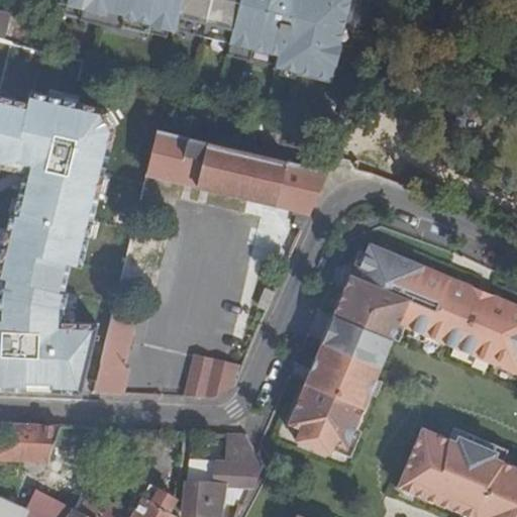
[(365,31),(369,0),(60,0),(56,20),(149,41),(150,33),(226,49),(223,56),(332,81),(344,27),(365,31)]
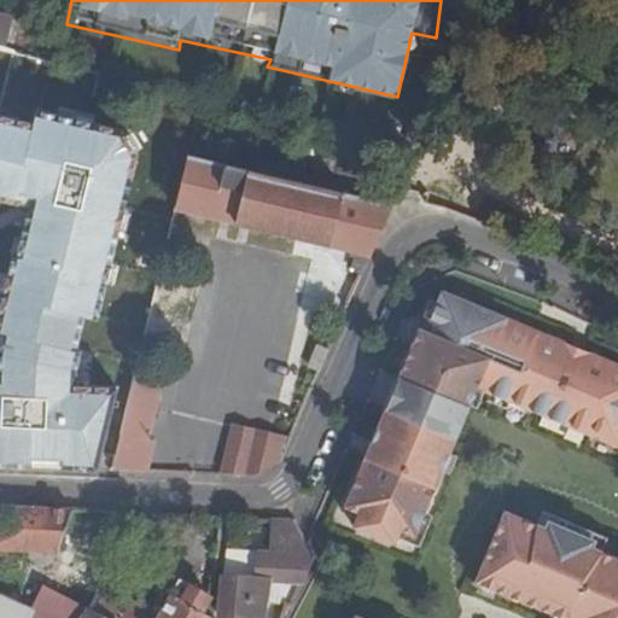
[(0,12),(0,46),(6,47),(13,16),(0,12)]
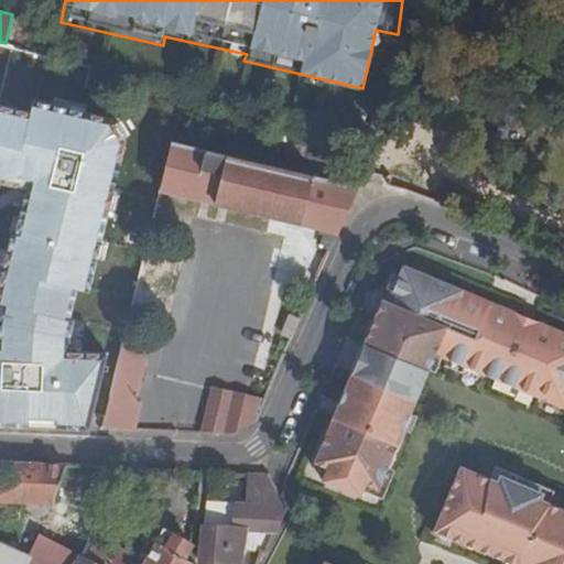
[(508,126),(513,128),(521,109),(516,107),(522,91),(508,86),(508,87),(503,85),(497,99),(489,118),(489,119),(484,133),(502,140),(508,126)]
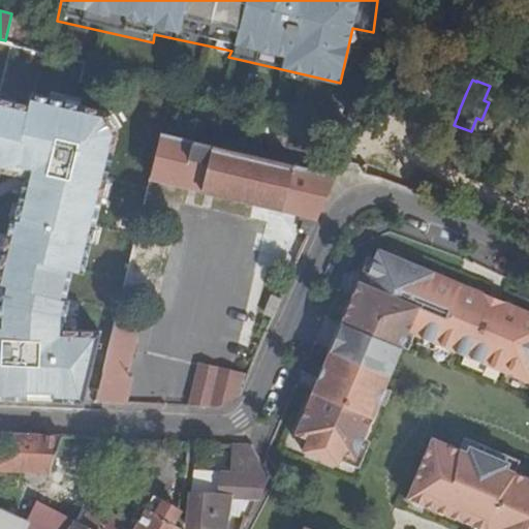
[(0,165),(29,173),(0,284),(0,286),(4,289),(1,303),(1,324),(0,323),(0,398),(83,402),(101,331),(63,330),(63,316),(72,273),(82,274),(116,134),(103,117),(31,99),(28,111),(0,103),(0,165)]
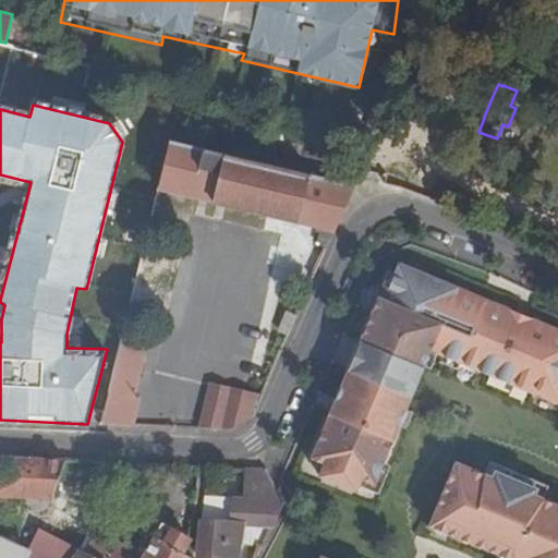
[(338,180),(266,164),(169,140),(157,190),(323,228),(335,230),(350,195),(354,184),(338,180)]
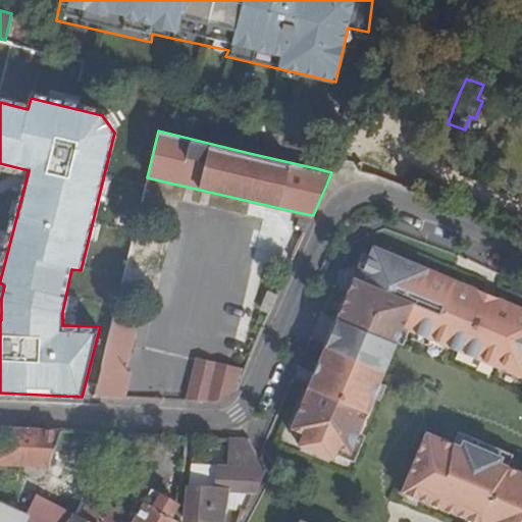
[(253,138),(249,153),(316,168),(319,154),(253,138)]
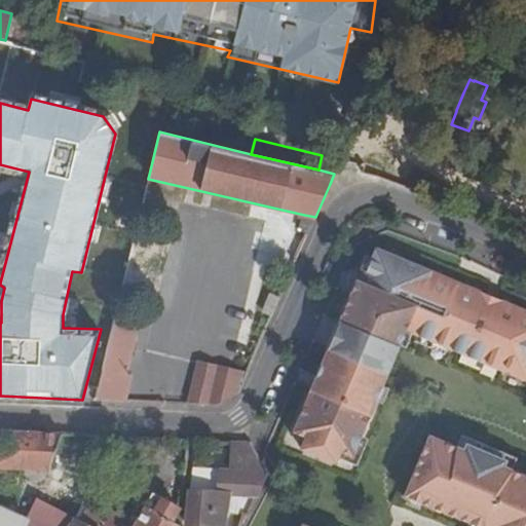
[(313,222),(303,218),(298,229),(308,232),(313,222)]
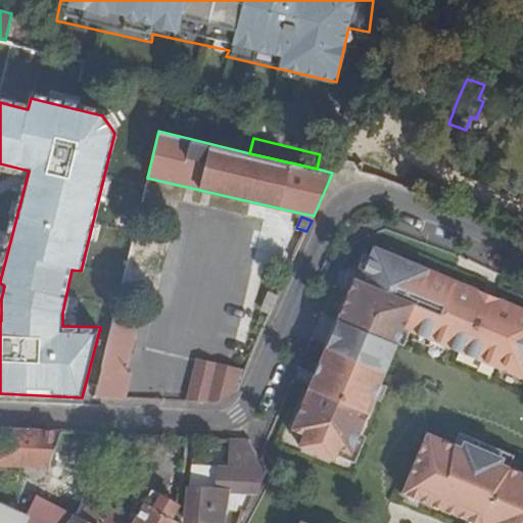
[(522,308),(374,246),(360,280),(354,277),(348,292),(337,320),(341,322),(330,348),(326,346),(291,428),(303,433),(298,445),(334,460),(339,448),(351,454),(403,328),(522,378),(522,308)]
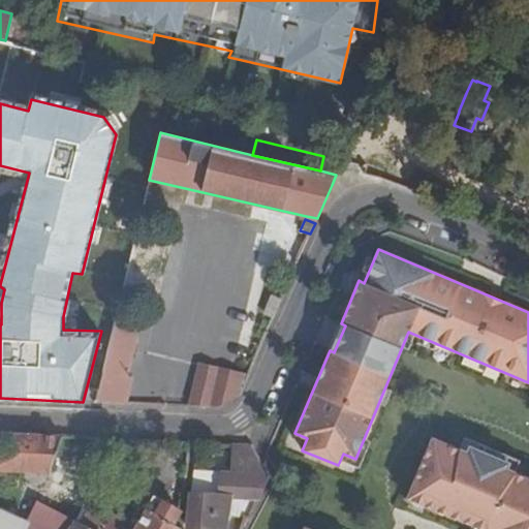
[(265,313),(274,317),(280,301),(272,297),(265,313)]
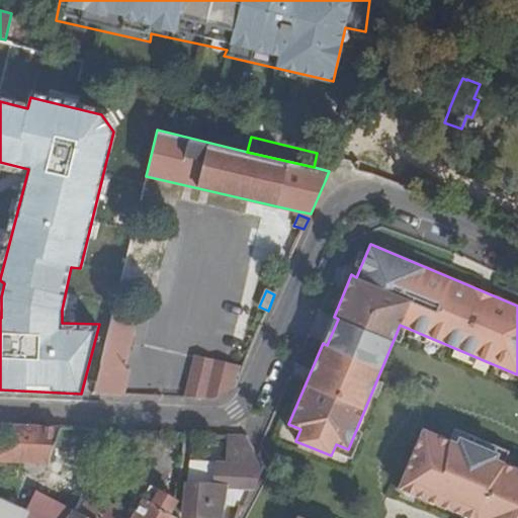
[(122,368),(136,313),(115,307),(95,395),(121,396),(126,369),(122,368)]
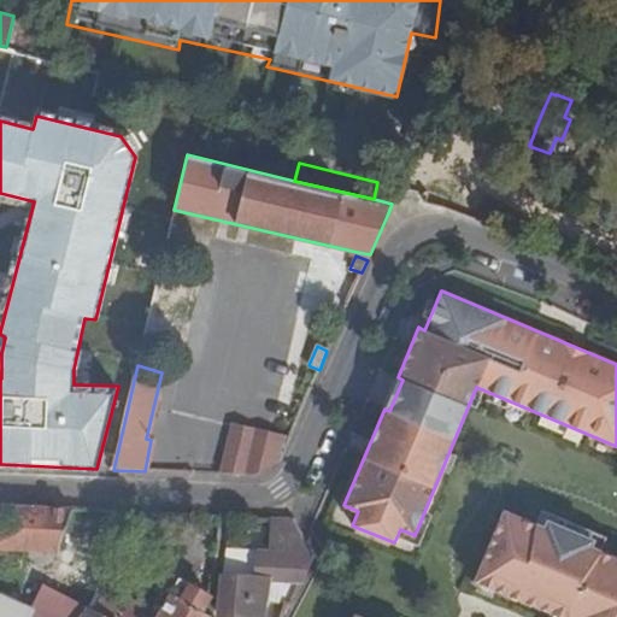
[(281,460),(291,436),(274,433),(230,424),(219,475),(256,476),(281,460)]
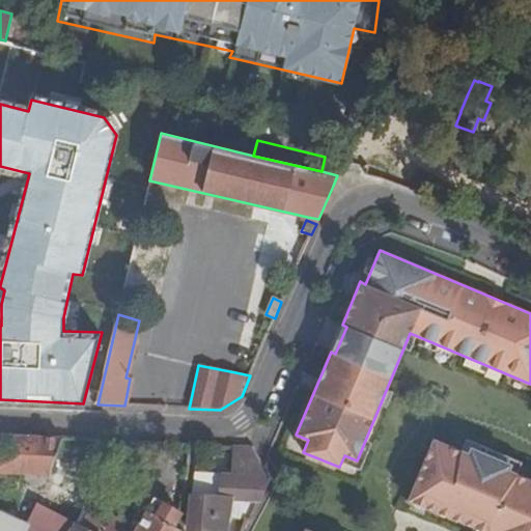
[(0,471),(50,473),(61,438),(6,436),(0,448),(0,471)]
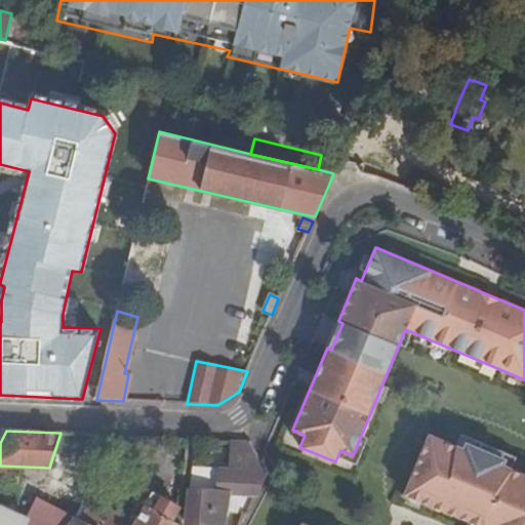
[(300,524),(524,524),(524,475),(511,470),(502,466),(505,460),(467,444),(463,449),(456,446),(429,435),(404,494),(477,524),(307,524),(303,523),(300,524)]
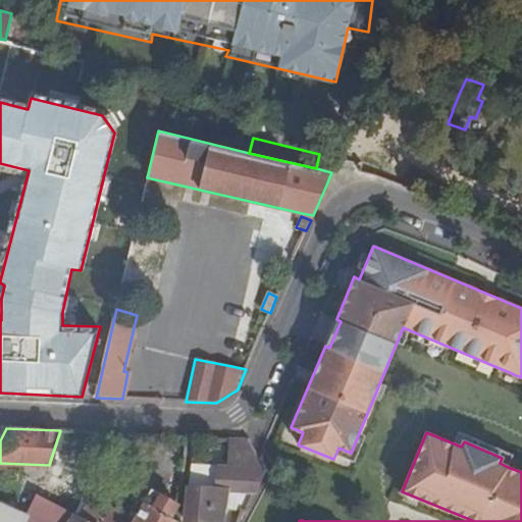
[(458,432),(454,444),(461,447),(464,441),(502,458),(500,463),(508,467),(513,455),(458,432)]
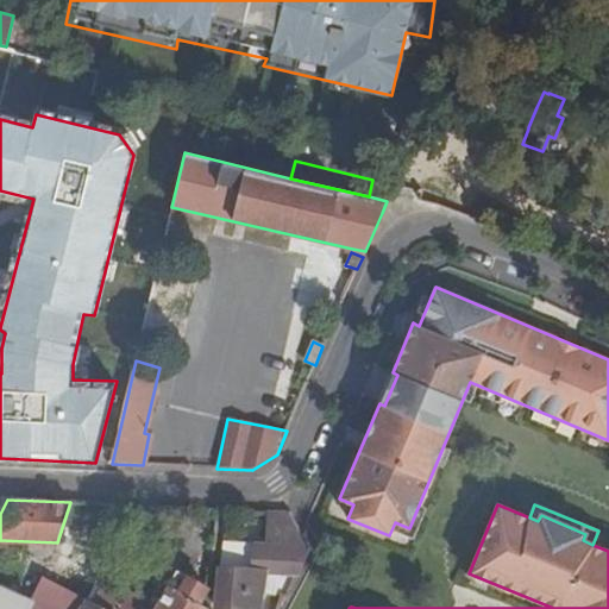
[(267,573),(297,575),(309,552),(288,513),(269,512),(268,544),(224,544),(215,608),(226,608),(258,608),(261,608),(267,573)]
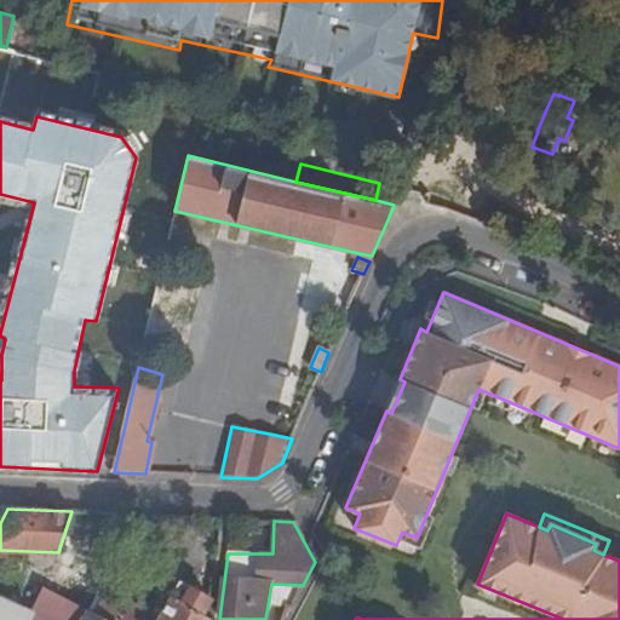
[(90,610),(107,619),(213,619),(205,615),(213,601),(178,581),(156,619),(144,619),(148,615),(103,591),(90,610)]
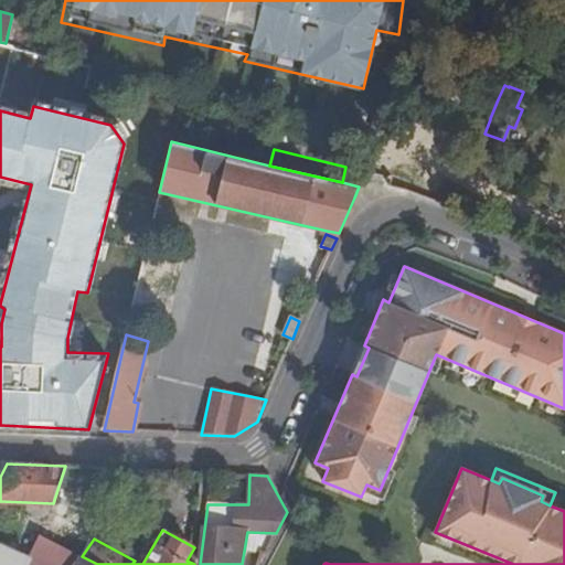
[(266,555),(276,533),(247,532),(242,564),(249,564),(258,564),(259,562),(264,553),(266,555)]
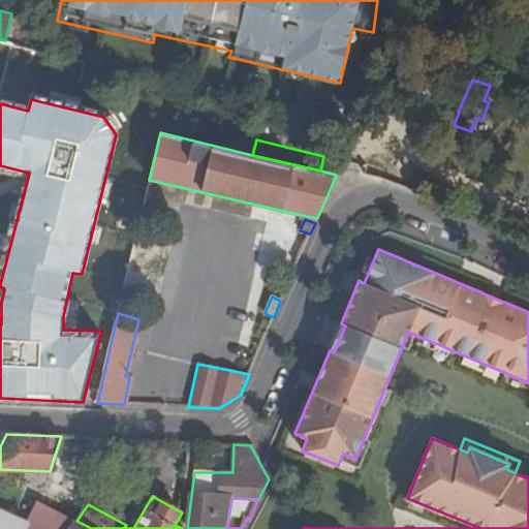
[(91,528),(76,521),(73,519),(72,521),(36,501),(26,523),(0,510),(0,528),(91,528)]
